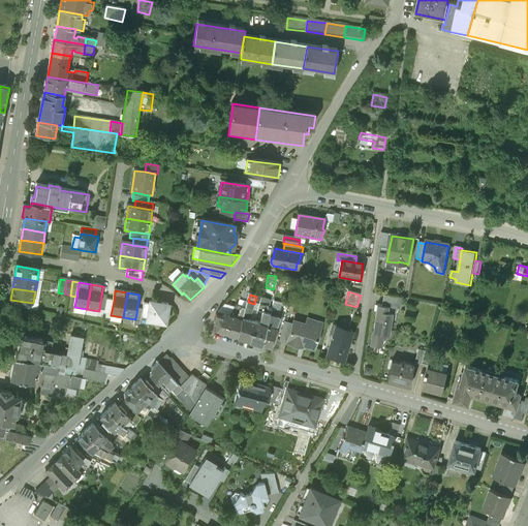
[(107,297),(101,296),(99,310),(105,311),(107,297)]
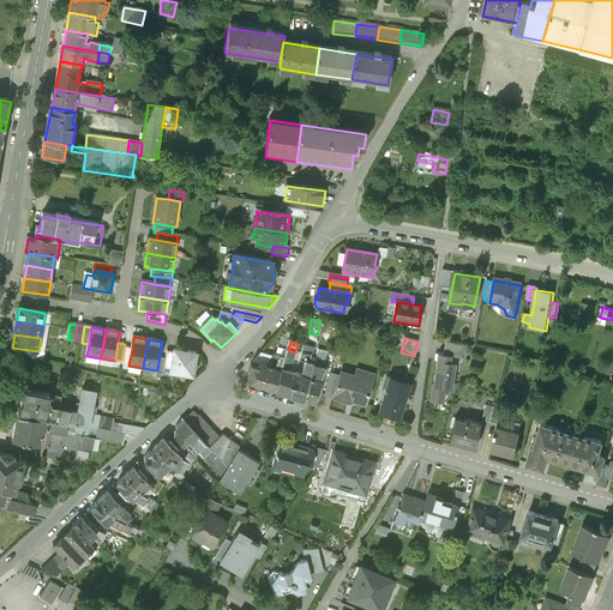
[(467,346),(446,343),(444,356),(451,357),(450,363),(456,364),(458,364),(462,358),(464,360),(467,346)]
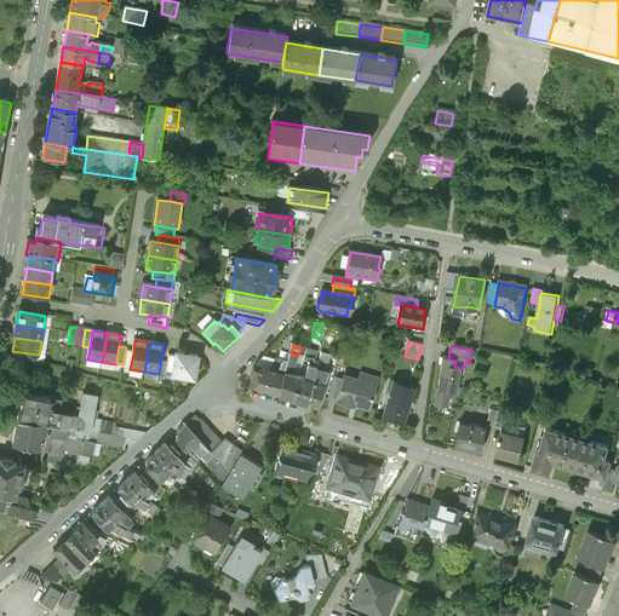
[(133,352),(126,351),(122,368),(130,369),(133,352)]
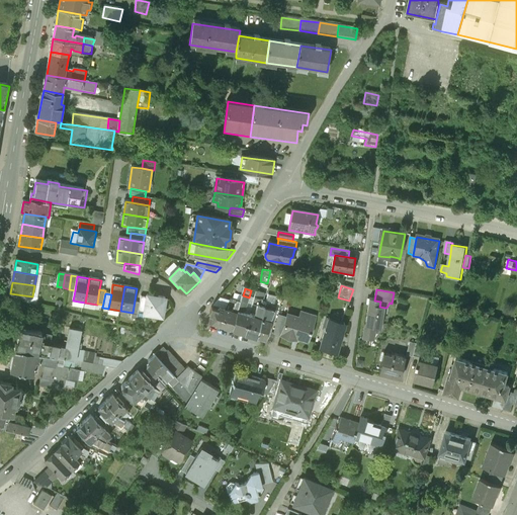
[(32,296),(24,295),(23,302),(37,305),(38,297),(32,296)]
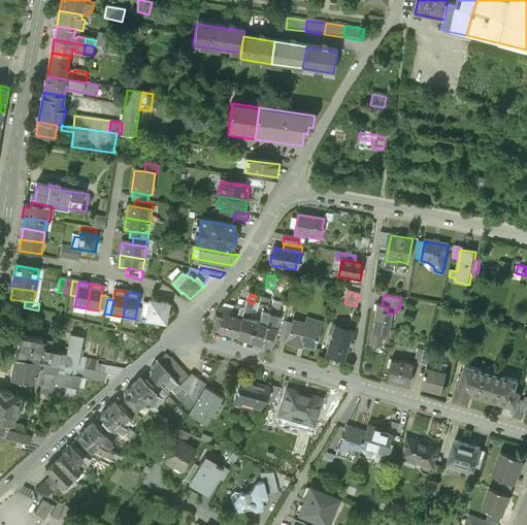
[(169,304),(151,301),(151,303),(147,319),(147,320),(166,323),(169,304)]
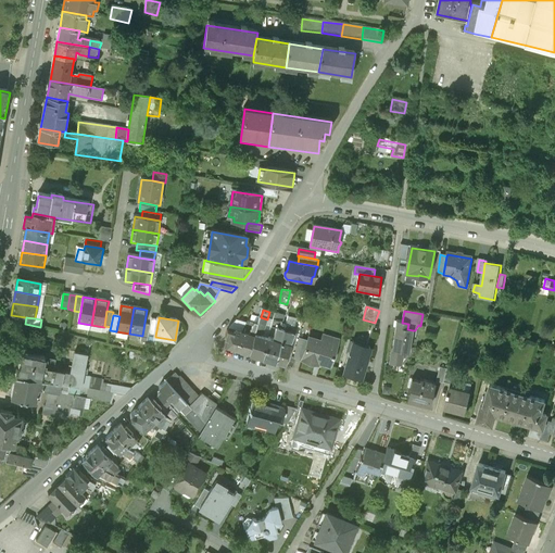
[(259,324),(250,354),(263,359),(268,339),(261,337),(262,334),(263,335),(263,334),(267,319),(261,317),(259,324)]
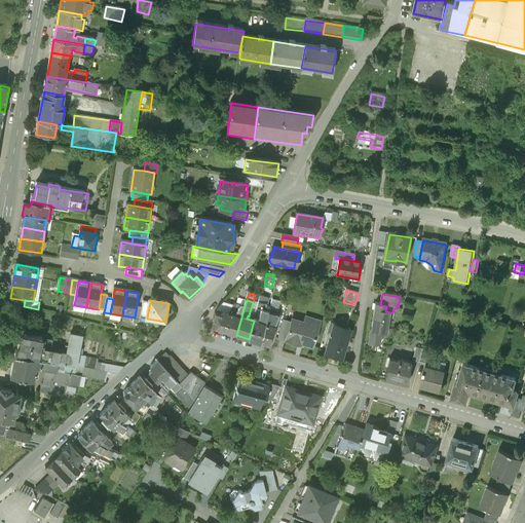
[(150,302),(144,301),(142,308),(141,316),(147,318),(150,302)]
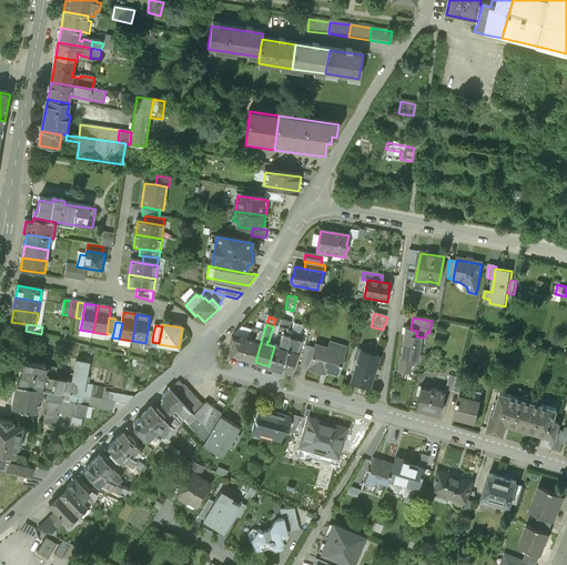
[(253,329),(247,340),(242,359),(255,362),(264,331),(253,329)]
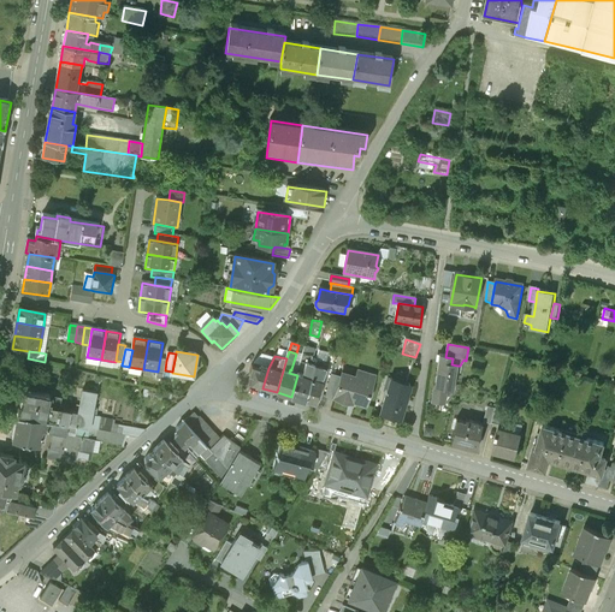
[(445,357),(439,356),(438,364),(439,364),(436,387),(435,387),(432,403),(444,404),(445,396),(450,397),(451,391),(453,391),(457,366),(451,364),(453,358),(445,357)]
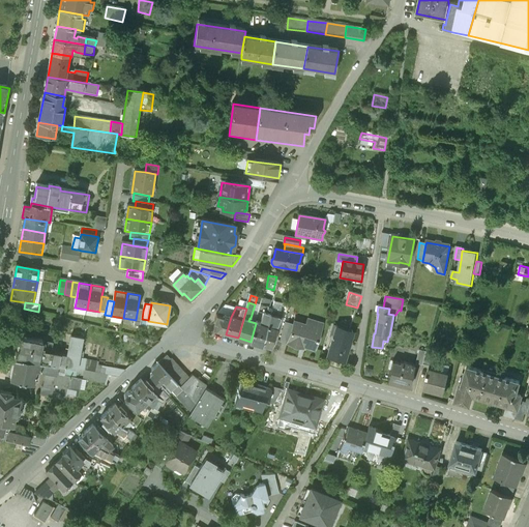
[(263,325),(256,323),(251,342),(263,345),(271,315),(272,311),(268,309),(267,314),(264,313),(262,321),(262,322),(264,322),(263,325)]
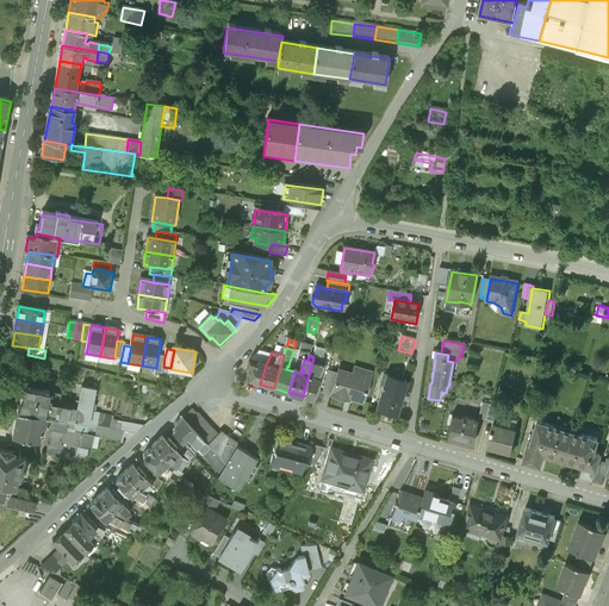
[(165,357),(159,356),(156,368),(155,375),(162,376),(163,367),(165,357)]
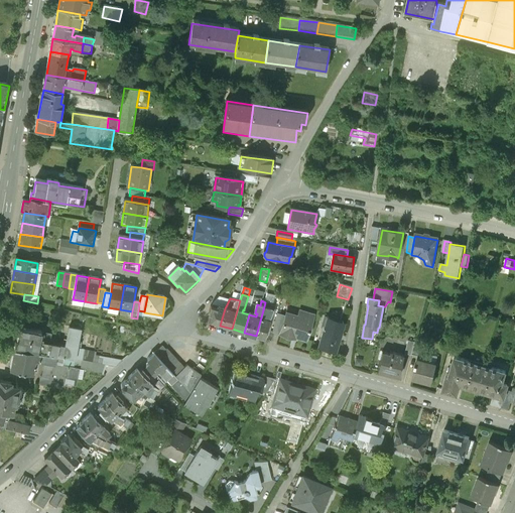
[(225,308),(213,305),(213,307),(212,307),(210,314),(211,314),(209,322),(220,326),(225,308)]
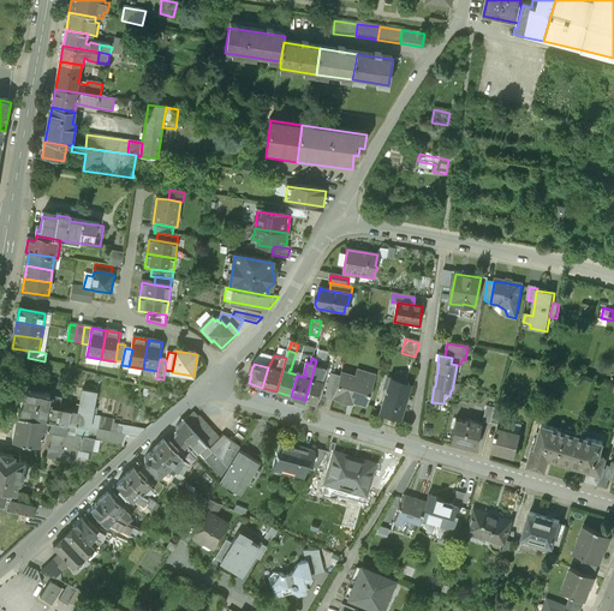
[(325,367),(315,365),(305,400),(316,403),(317,397),(321,399),(323,388),(321,388),(326,369),(325,367)]
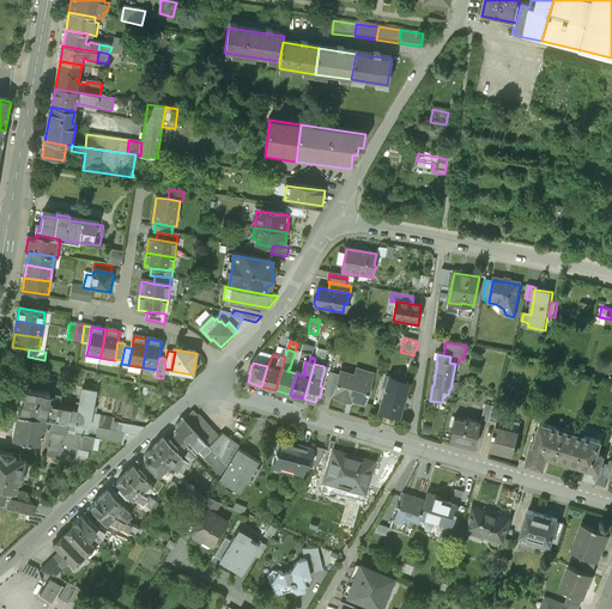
[(356,378),(340,373),(339,378),(333,399),(349,403),(350,400),(365,405),(374,376),(358,371),(356,378)]
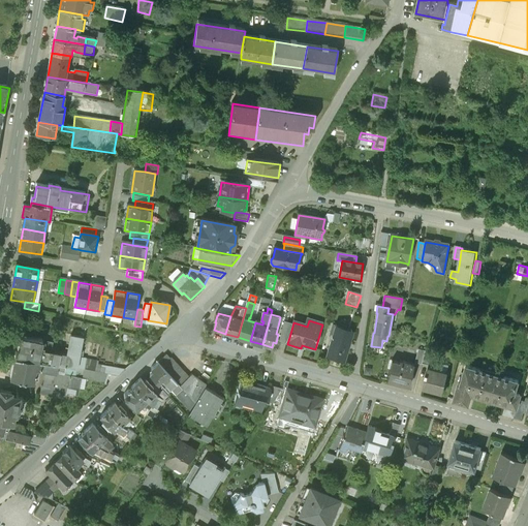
[(292,327),(284,325),(280,341),(287,344),(292,327)]
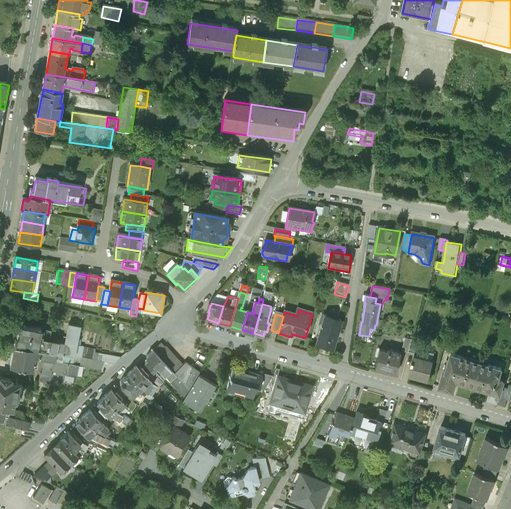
[(340,323),(325,318),(326,316),(325,316),(316,345),(333,350),(338,333),(337,332),(341,321),(340,321),(340,323)]
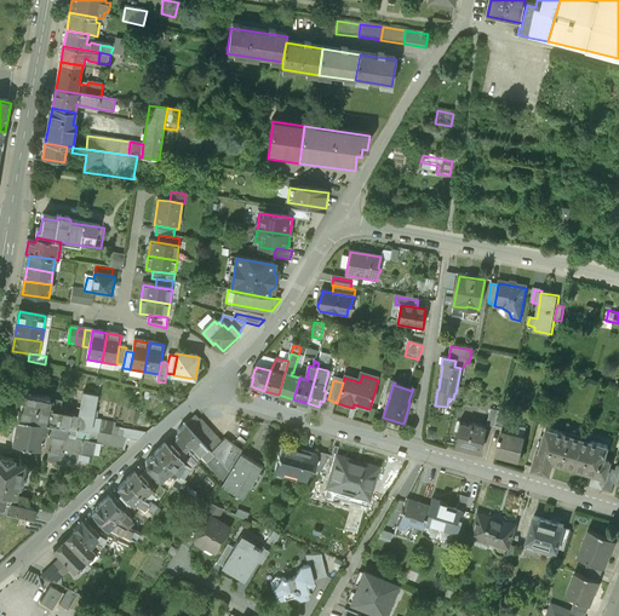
[(51,399),(23,392),(17,419),(69,429),(75,430),(76,430),(78,426),(70,425),(73,415),(50,412),(51,399)]
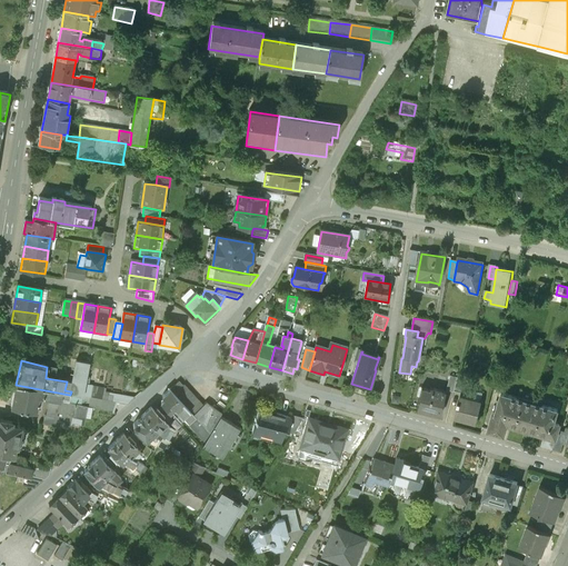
[(90,365),(77,361),(72,383),(67,381),(65,390),(71,391),(70,395),(83,398),(86,386),(90,365)]
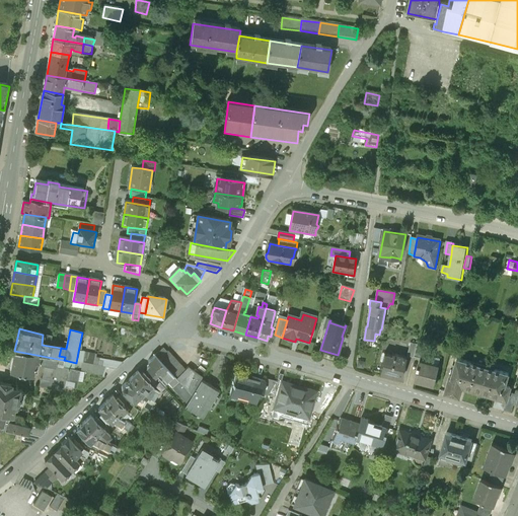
[(146,333),(133,329),(131,335),(145,339),(146,333)]
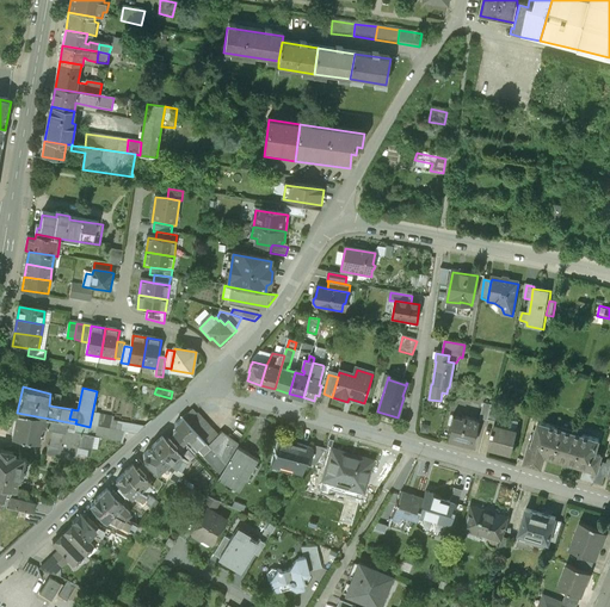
[(501,406),(493,403),(493,407),(490,421),(497,423),(501,406)]
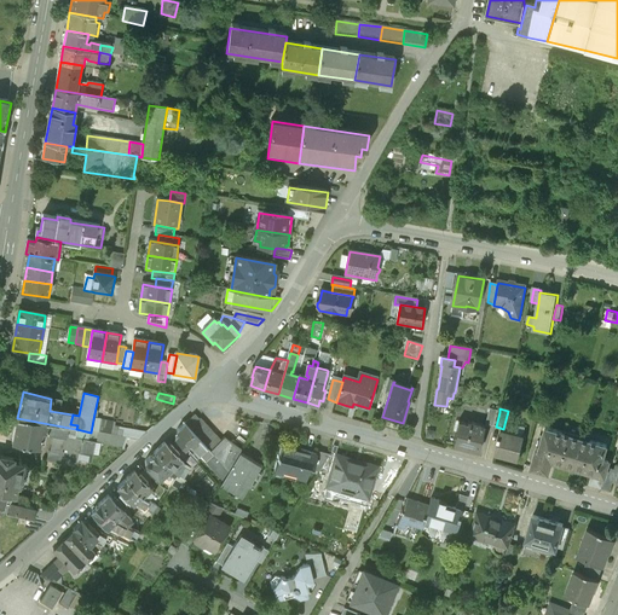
[(500,412),(491,410),(487,425),(495,428),(496,427),(500,412)]
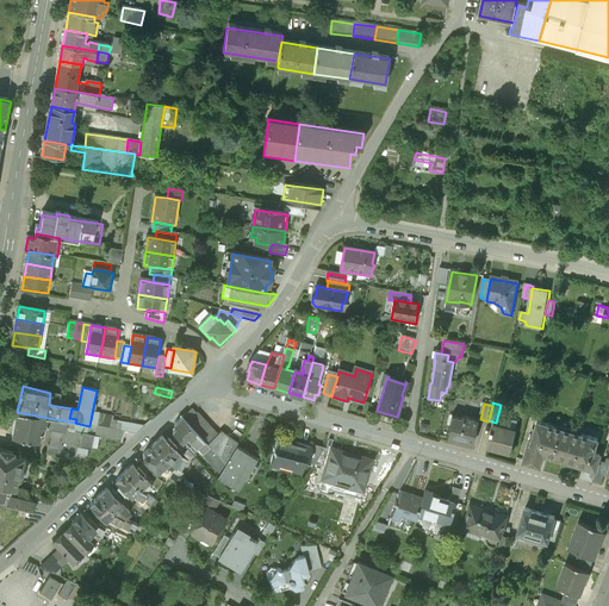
[(218,436),(199,413),(198,414),(193,410),(184,419),(211,450),(225,466),(237,448),(240,444),(222,432),(218,436)]
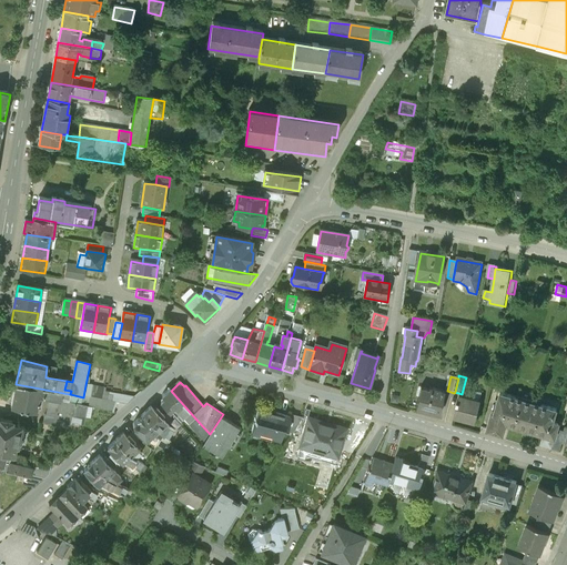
[(63,393),(16,384),(11,407),(37,412),(38,409),(39,402),(40,397),(43,399),(43,400),(49,401),(61,403),(63,393)]
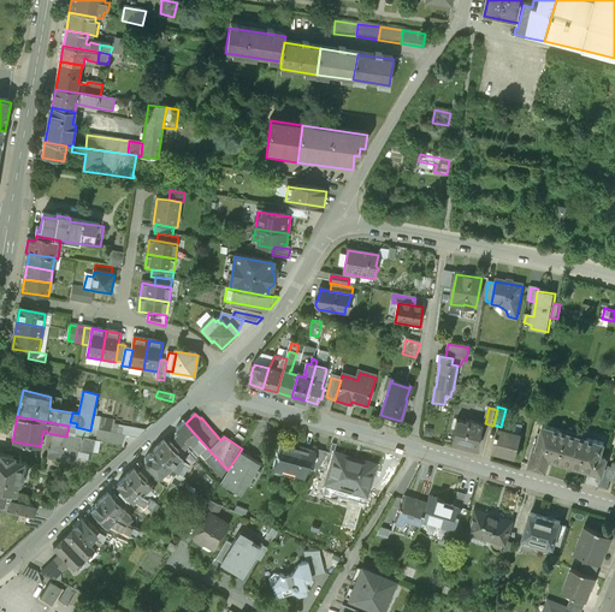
[(76,427),(75,427),(72,437),(95,440),(124,447),(129,438),(140,439),(147,431),(116,425),(117,421),(93,417),(90,431),(76,427)]
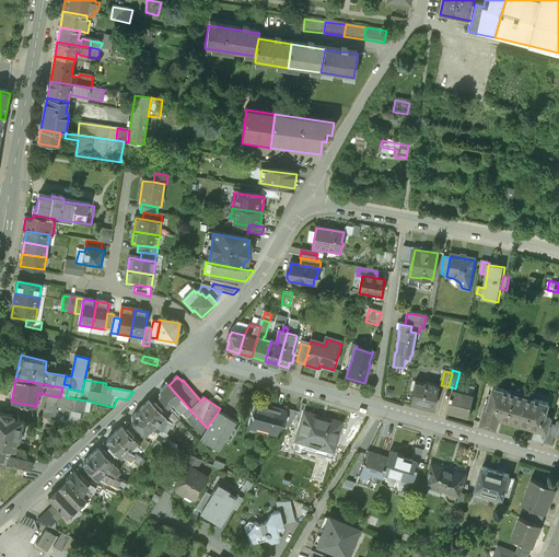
[(441,387),(423,383),(423,385),(416,384),(411,403),(430,408),(431,407),(435,408),(441,387)]
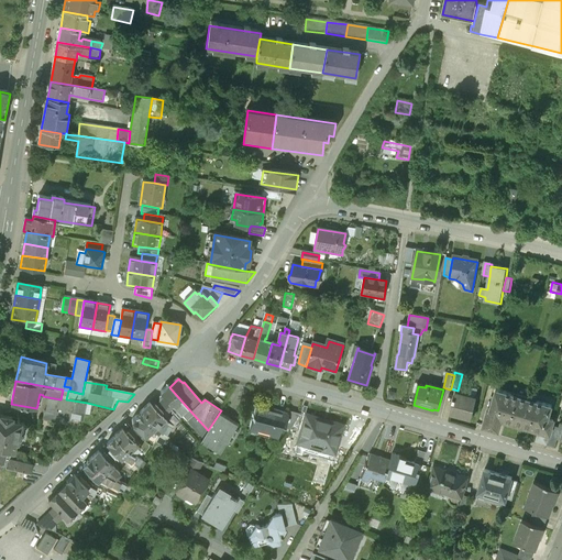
[(195,416),(169,387),(161,395),(164,398),(161,401),(169,410),(172,408),(173,406),(176,407),(188,421),(195,416)]
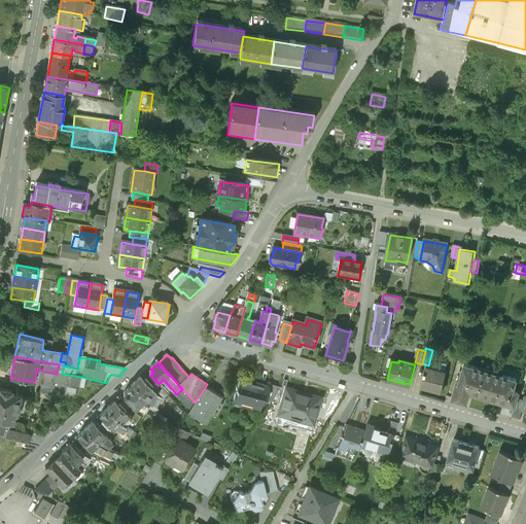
[(81,377),(62,374),(64,365),(59,364),(57,374),(45,372),(41,393),(66,398),(67,392),(78,394),(81,377)]
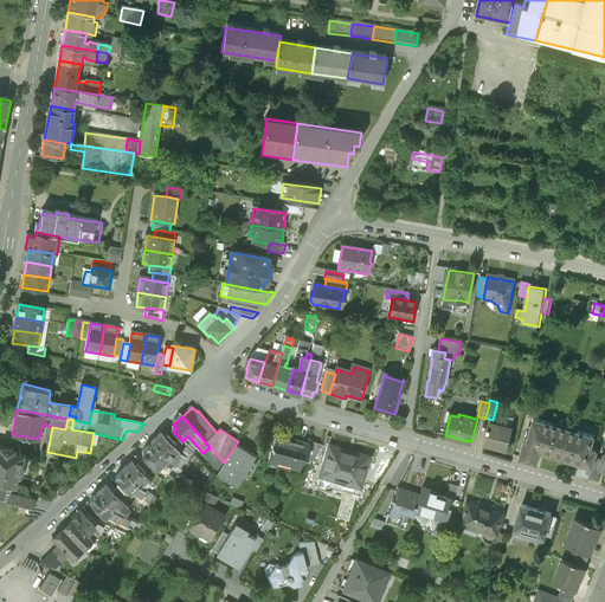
[(554,426),(535,420),(529,442),(527,441),(522,460),(538,465),(541,453),(561,459),(568,432),(554,427),(554,426)]
